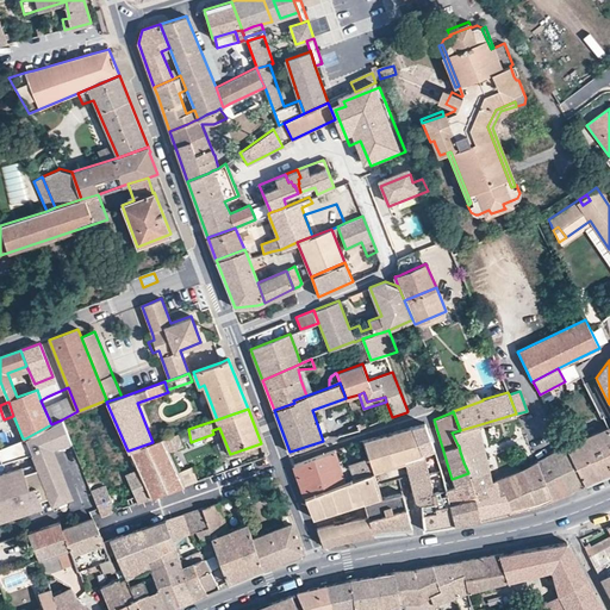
[(0,458),(2,462),(32,453),(25,439),(23,439),(13,416),(4,419),(13,442),(0,446),(0,458)]
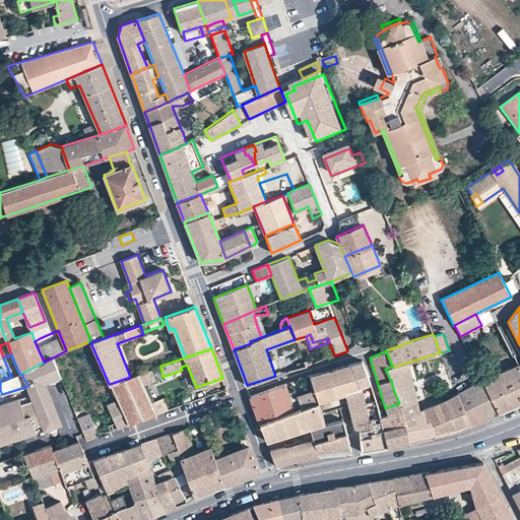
[(21,374),(27,386),(45,429),(46,431),(48,430),(59,427),(40,380),(59,373),(53,358),(44,362),(21,374)]
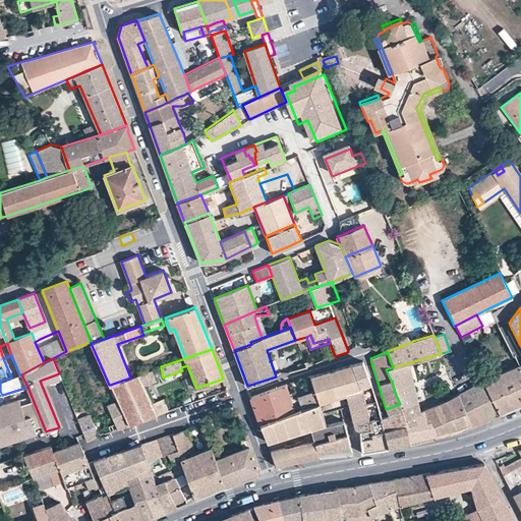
[(362,387),(363,392),(372,389),(363,361),(352,364),(362,387)]
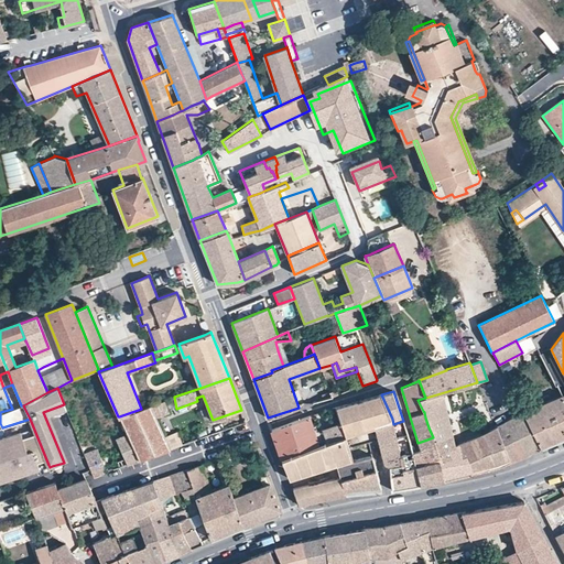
[(441,393),(425,398),(418,400),(421,407),(423,411),(424,412),(425,418),(429,427),(433,437),(436,448),(444,479),(445,479),(448,479),(453,478),(454,478),(473,473),(467,456),(462,457),(458,445),(454,446),(441,393)]
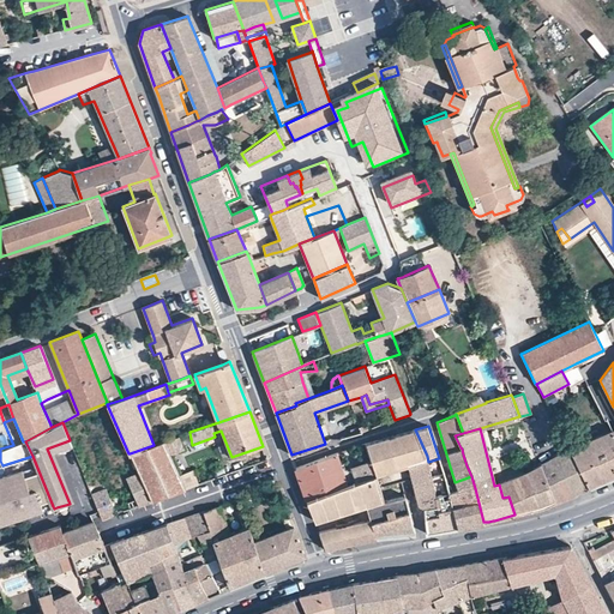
[(407,463),(427,456),(415,429),(401,434),(366,444),(371,461),(375,474),(386,471),(386,469),(404,464),(404,465),(407,463)]
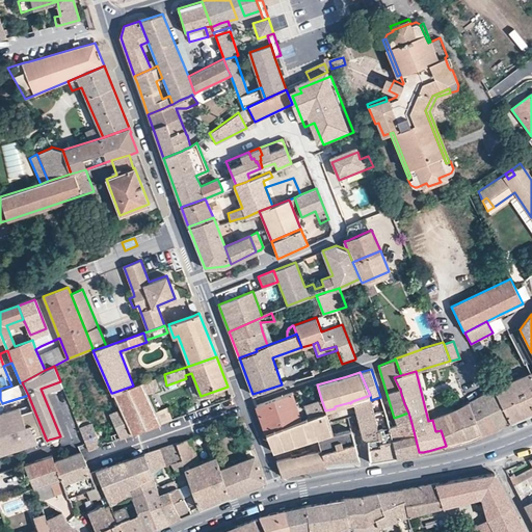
[(531,374),(531,373),(494,389),(509,423),(531,413),(531,374)]
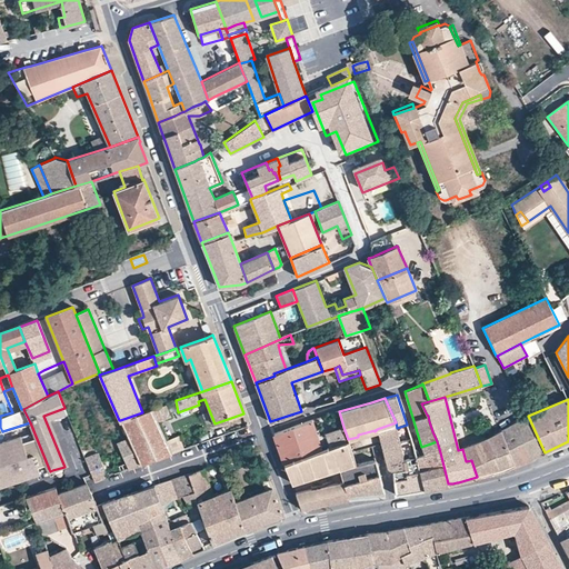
[(166,405),(152,409),(157,420),(170,416),(166,405)]
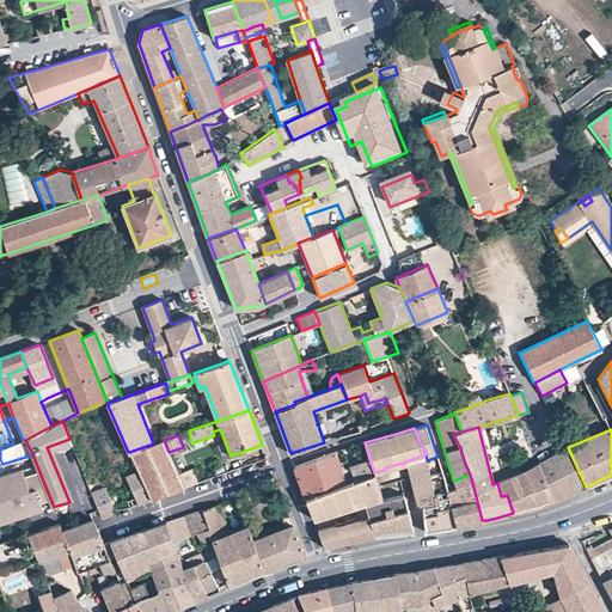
[(72,445),(69,439),(47,447),(69,502),(56,506),(59,512),(69,508),(73,500),(53,452),(72,445)]
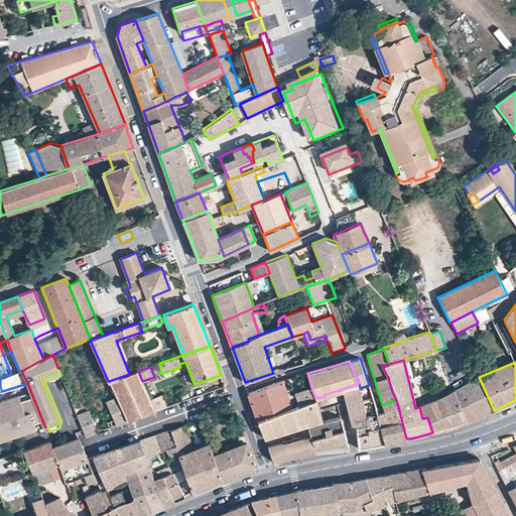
[(142,381),(138,371),(129,374),(109,381),(117,396),(128,421),(156,410),(142,381)]
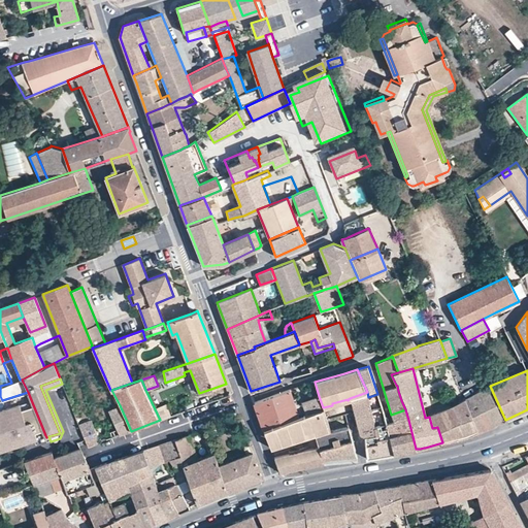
[(73,391),(70,385),(64,388),(69,400),(78,396),(76,391),(73,391)]
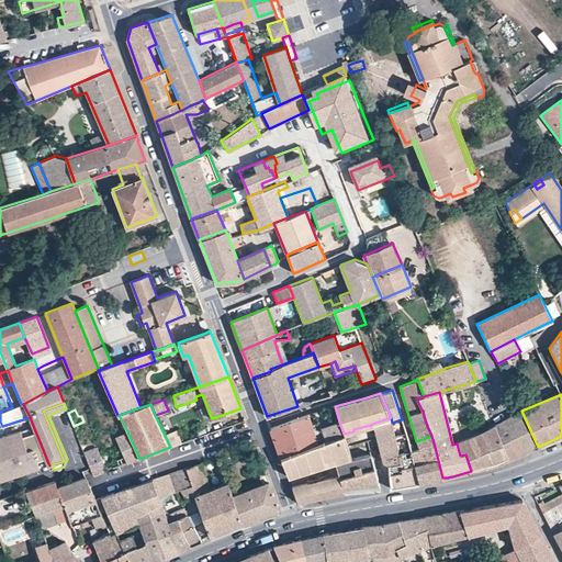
[(521,411),(510,417),(527,451),(538,447),(521,411)]
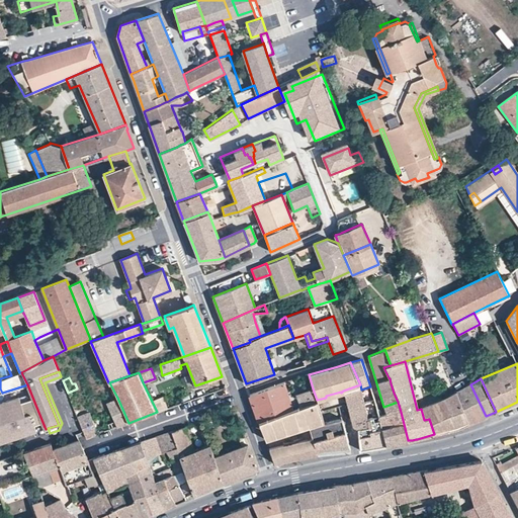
[(249,395),(259,421),(317,400),(313,389),(296,395),(297,398),(289,401),(284,382),(249,395)]
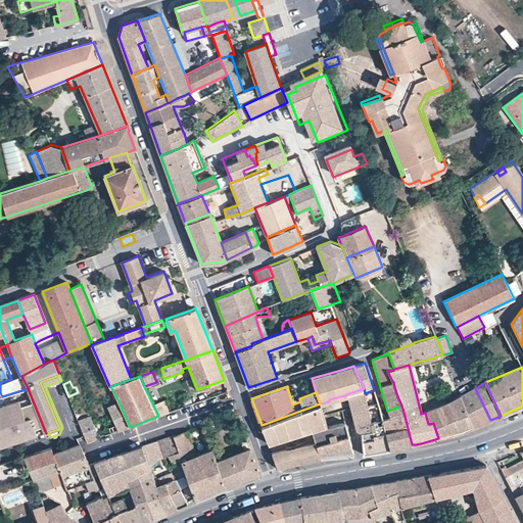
[(0,396),(0,445),(45,431),(28,388),(2,396),(0,396)]
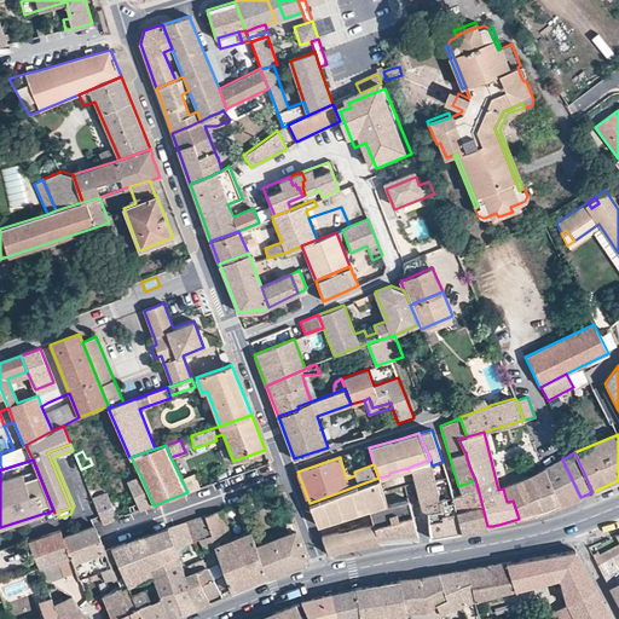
[(462,532),(452,496),(446,470),(433,475),(432,466),(431,460),(410,467),(414,478),(422,509),(427,513),(429,537),(462,532)]
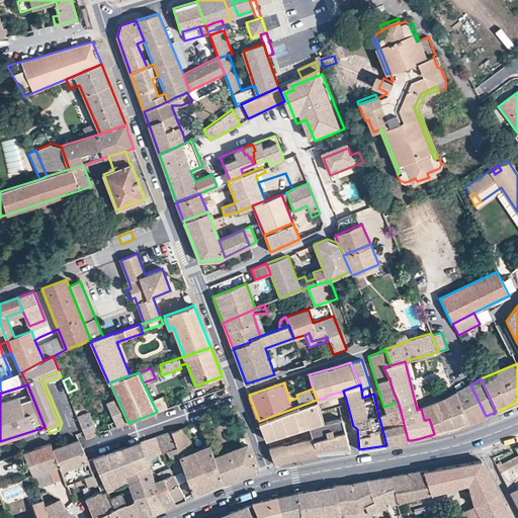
[(486,416),(470,384),(446,398),(430,405),(421,409),(424,420),(429,419),(434,434),(453,429),(456,428),(459,428),(463,426),(473,421),(486,416)]
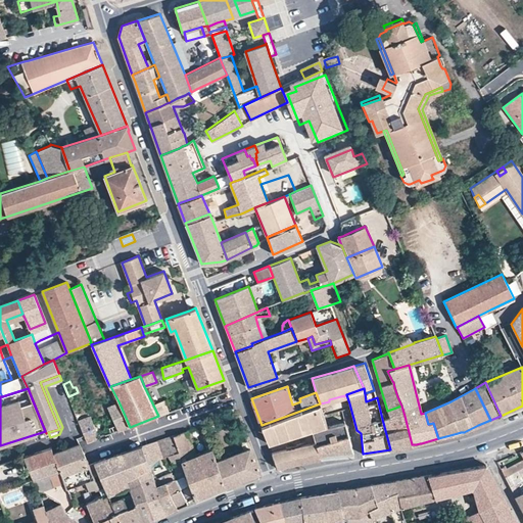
[(130,427),(119,401),(107,407),(115,426),(108,428),(110,433),(130,427)]
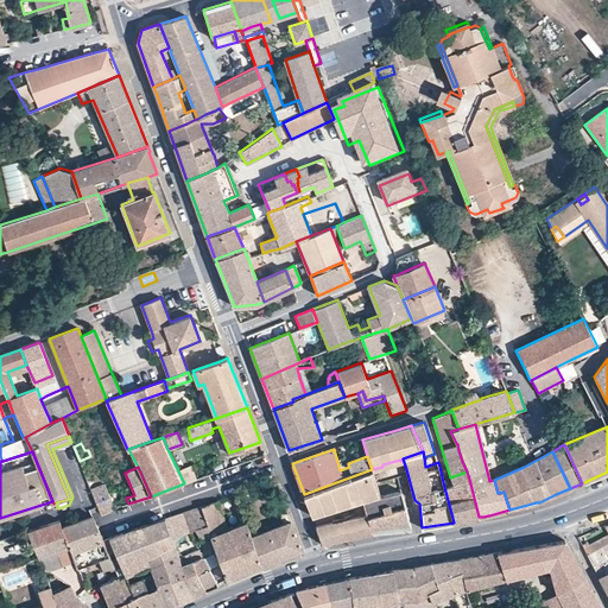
[(181,472),(188,486),(198,481),(192,467),(181,472)]
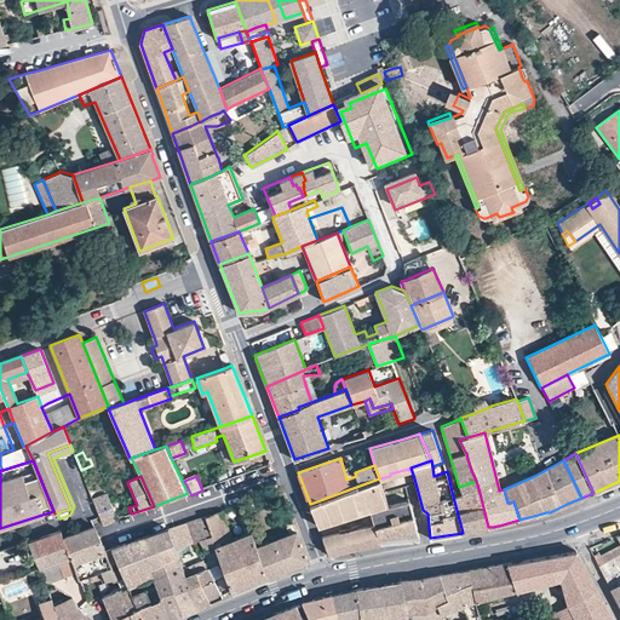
[(379,478),(310,504),(314,515),(319,528),(362,512),(367,527),(322,539),(328,555),(349,550),(380,543),(371,511),(388,505),(382,487),(379,478)]
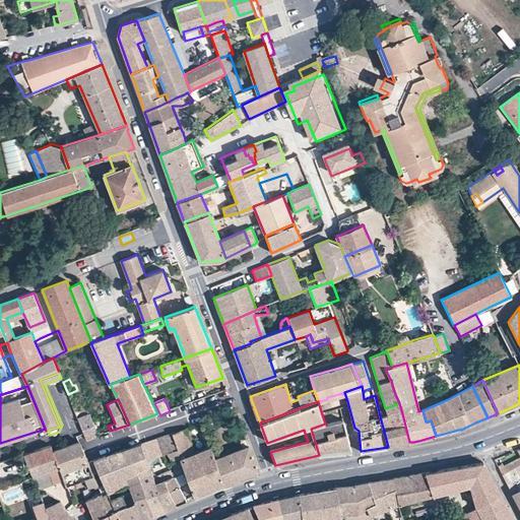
[(388,417),(402,413),(399,403),(385,408),(388,414),(388,417)]
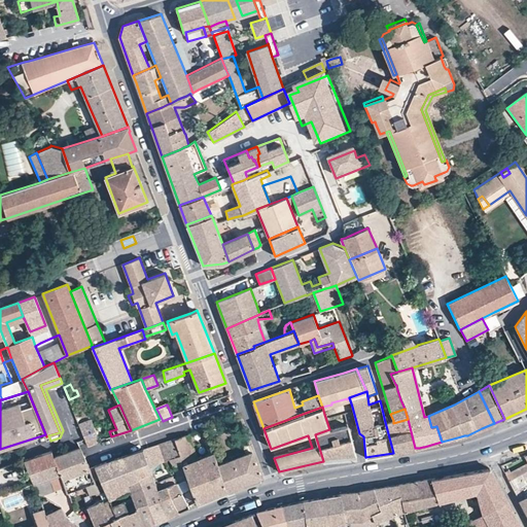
[(100,442),(91,419),(78,424),(89,446),(100,442)]
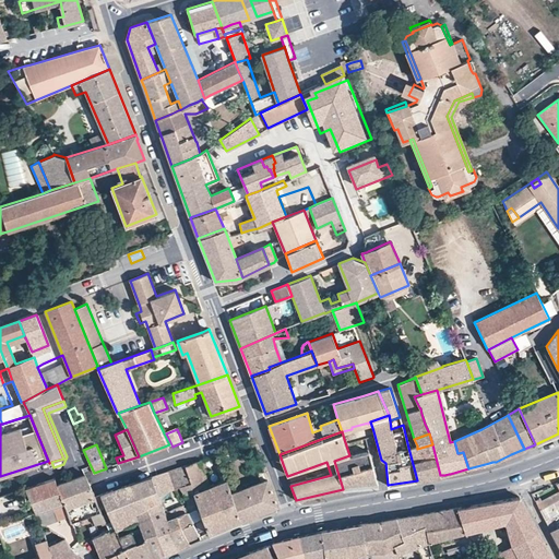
[(417,449),(417,445),(408,448),(417,480),(440,475),(432,444),(417,449)]
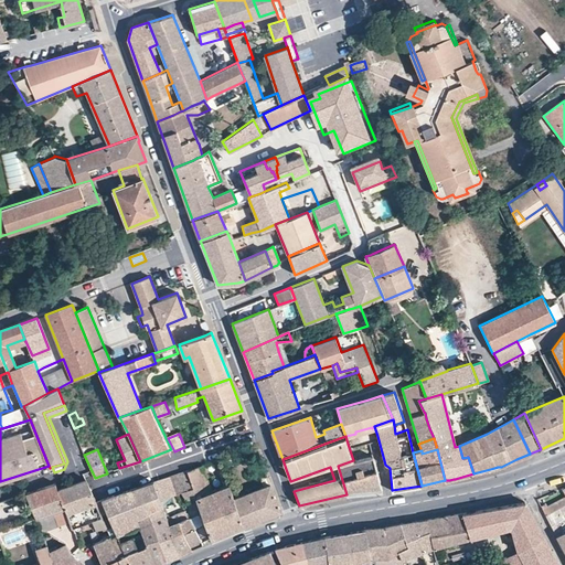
[(338,466),(347,494),(382,492),(372,456),(353,460),(338,466)]
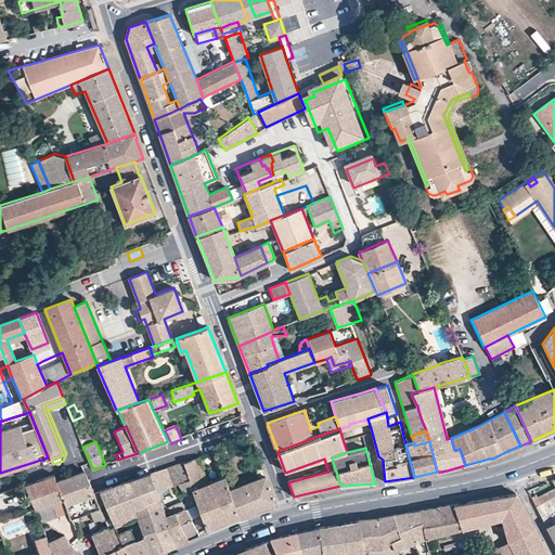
[(183,462),(195,497),(208,530),(224,524),(240,517),(226,477),(220,463),(215,465),(220,478),(207,482),(197,457),(190,460),(183,462)]
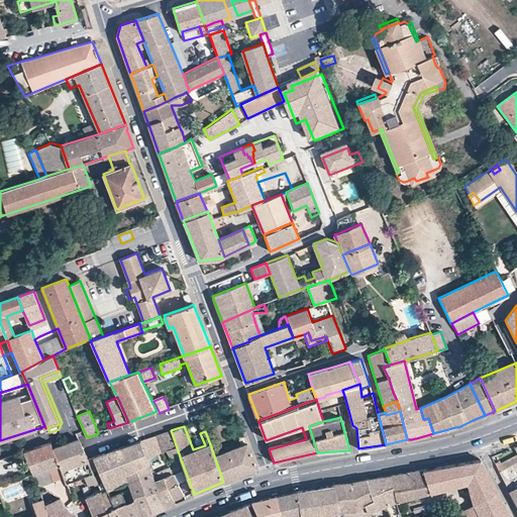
[(171,430),(156,435),(162,451),(167,449),(176,464),(182,462),(171,430)]
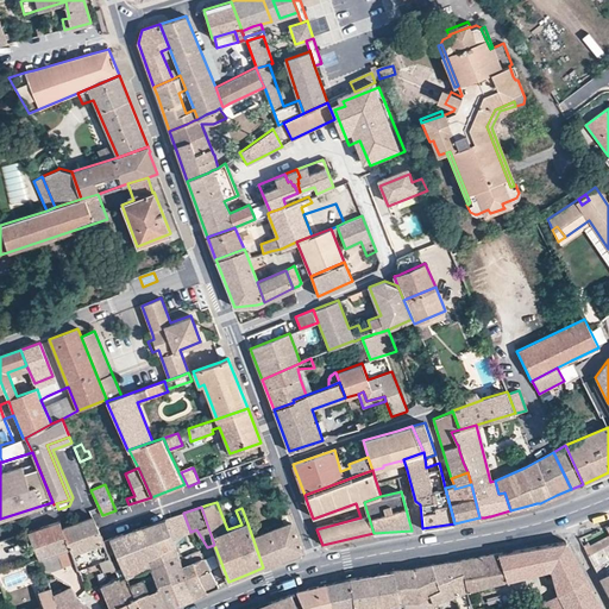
[(248,523),(263,567),(303,551),(301,546),(292,522),(288,512),(280,515),(284,525),(259,534),(255,521),(248,523)]
